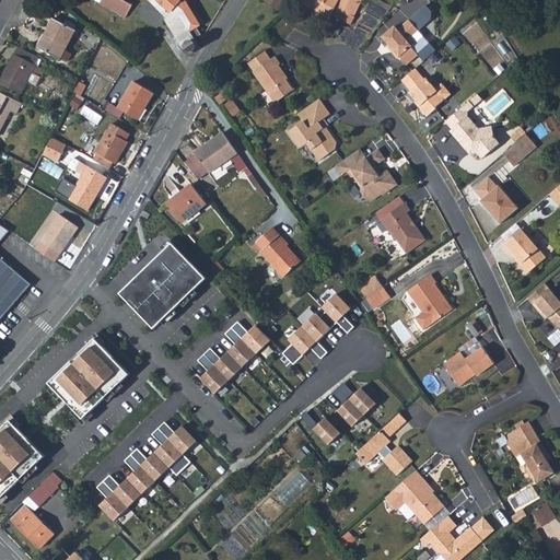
[(137,8),(141,0),(102,0),(101,2),(126,16),(132,6),(137,8)]
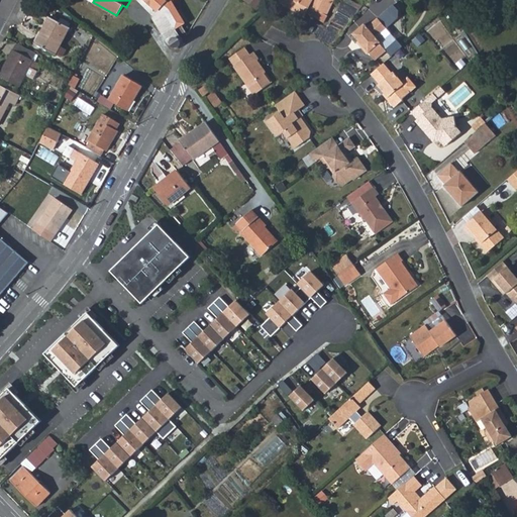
[(172,0),(146,0),(160,10),(163,8),(166,10),(177,28),(183,25),(186,23),(172,0)]
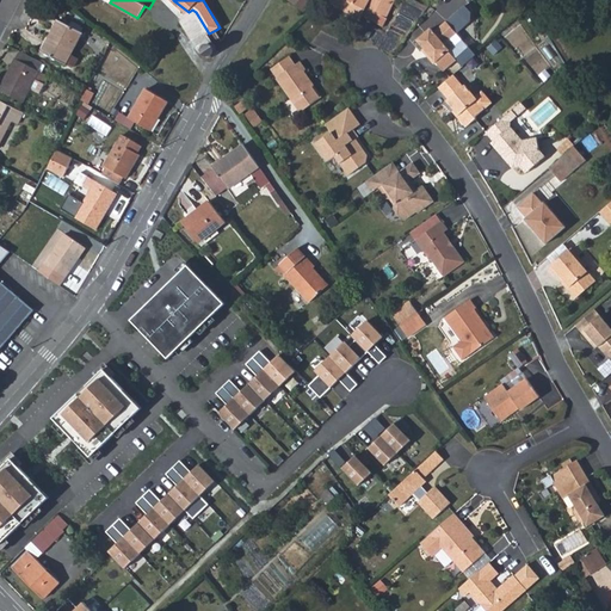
[(290,0),(304,11),(312,0),(290,0)]
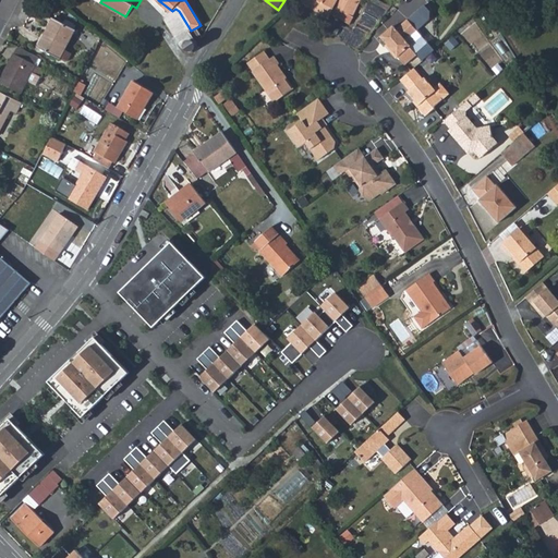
[(300,0),(299,2),(327,17),(329,14),(337,17),(340,11),(351,17),(359,0),(300,0)]
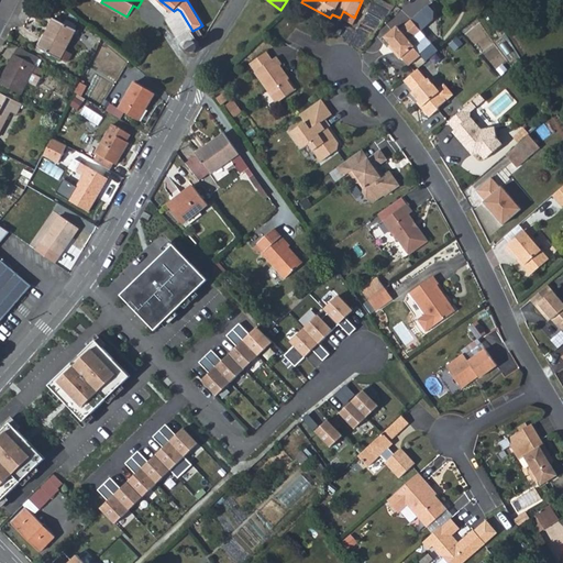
[(168,18),(169,21),(180,11),(177,9),(174,11),(168,18)]
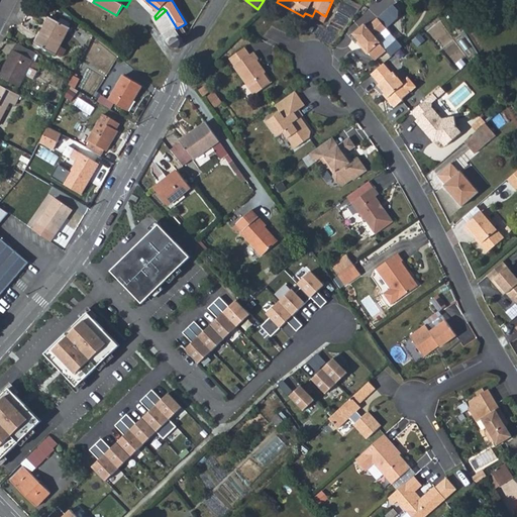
[(376,64),(386,55),(385,54),(381,47),(386,43),(380,37),(398,22),(399,15),(393,9),(368,31),(365,28),(353,38),(362,47),(360,49),(368,59),(370,58),(376,64)]
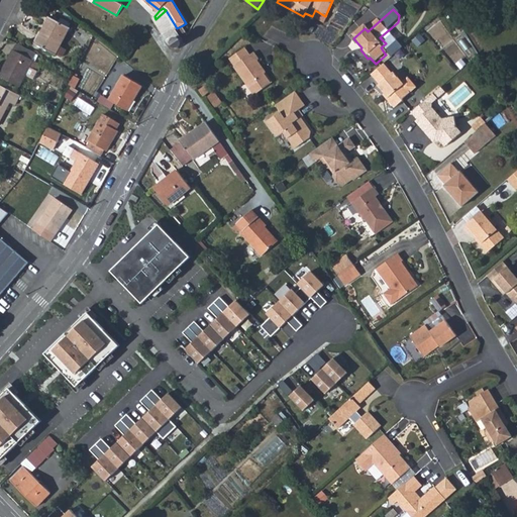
[(183,25),(177,28),(166,10),(156,19),(161,27),(159,29),(167,42),(169,41),(171,44),(172,44),(175,47),(177,48),(181,48),(183,46),(185,42),(183,38),(188,34),(187,32),(183,25)]
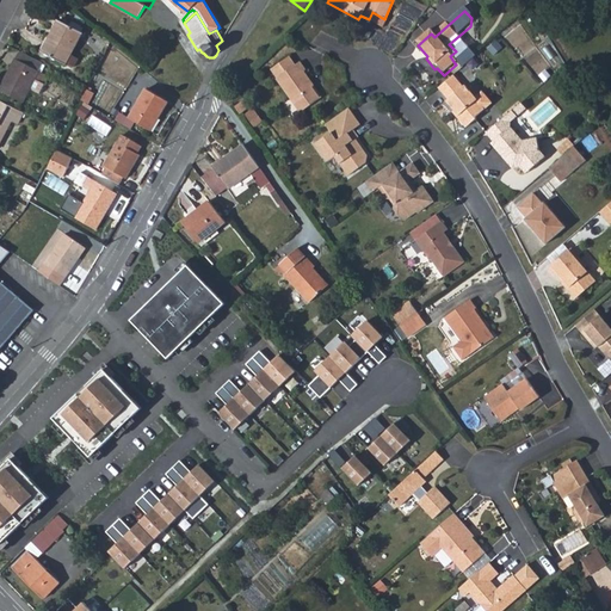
[(384,19),(380,17),(376,24),(382,28),(386,20),(384,19)]
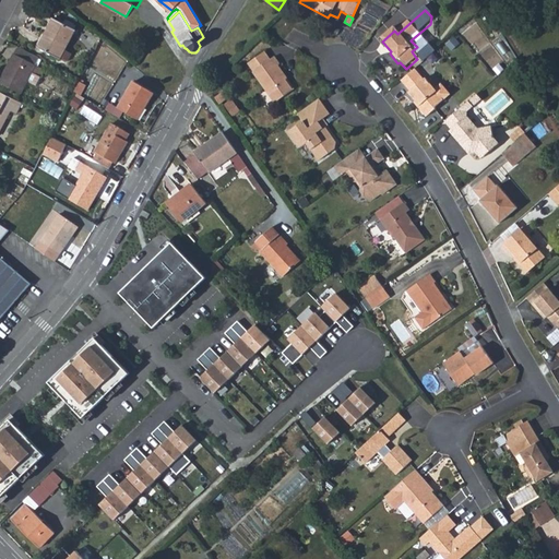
[(62,62),(78,33),(55,21),(40,50),(62,62)]
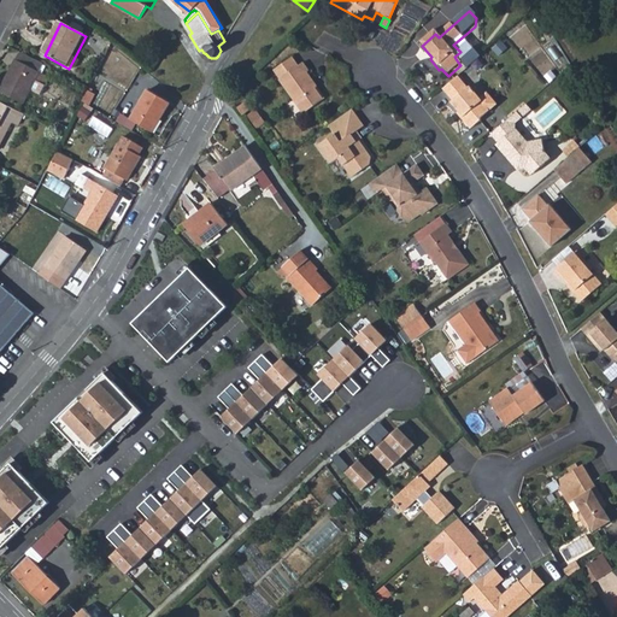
[(227,24),(222,28),(218,30),(223,39),(231,33),(227,24)]
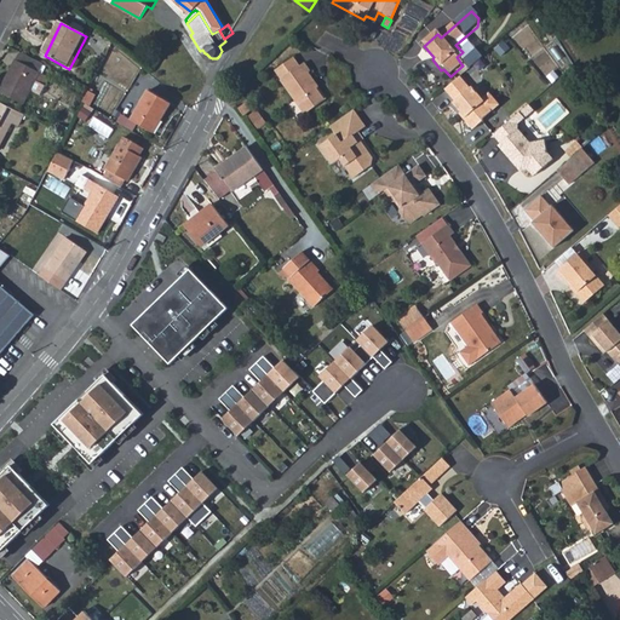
[(477,51),(461,64),(463,65),(469,73),(484,59),(477,51)]
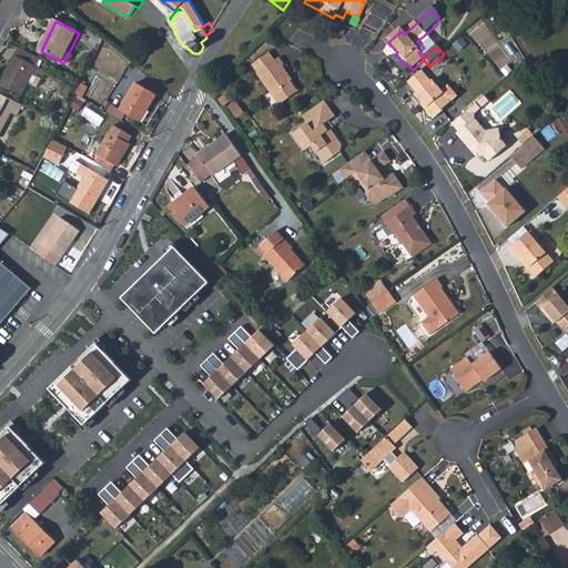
[(20,49),(16,56),(0,87),(22,98),(29,84),(38,89),(47,72),(37,68),(41,60),(20,49)]
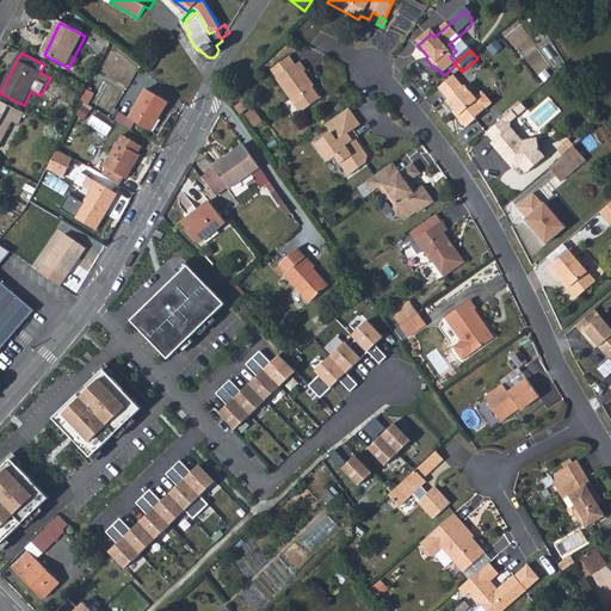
[(271,73),(278,81),(296,68),(289,60),(271,73)]
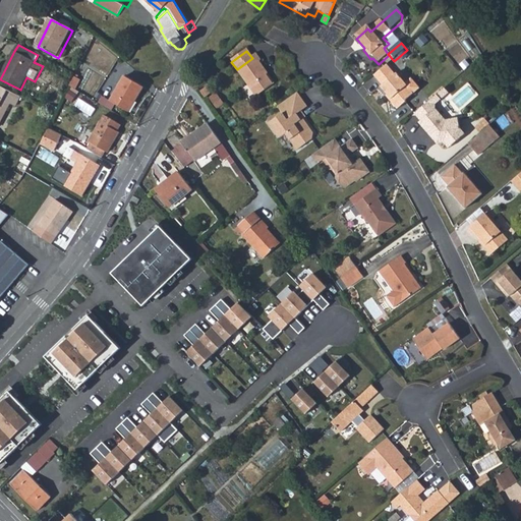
[(237,69),(236,70),(257,98),(272,85),(264,73),(265,71),(258,64),(261,62),(255,55),(252,58),(237,69)]
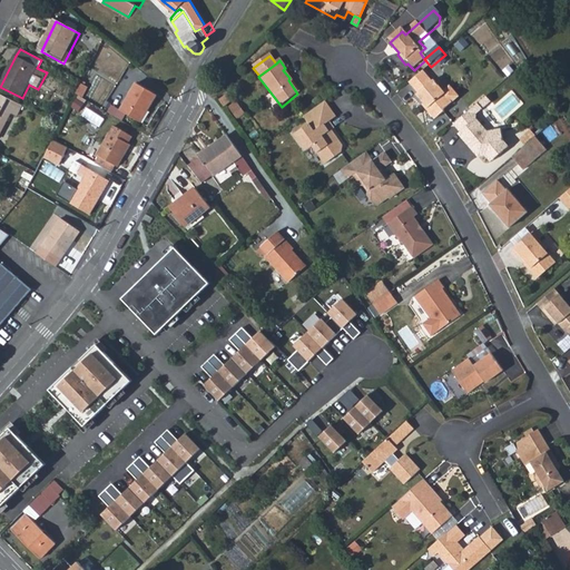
[(432,86),(422,75),(409,86),(418,97),(416,98),(428,111),(426,112),(435,124),(444,116),(444,112),(459,100),(450,89),(443,95),(433,84),(432,86)]
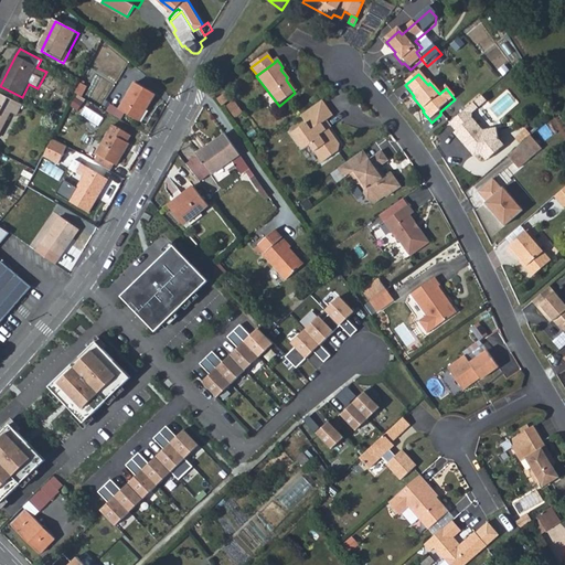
[(140,121),(156,95),(136,83),(120,109),(140,121)]
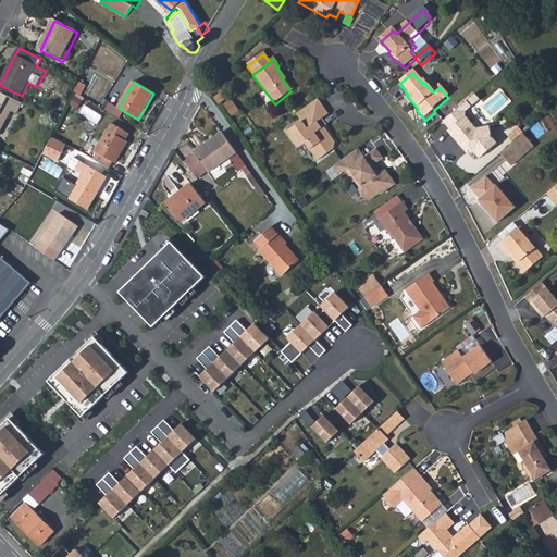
[(15,113),(21,103),(0,93),(0,130),(10,111),(15,113)]
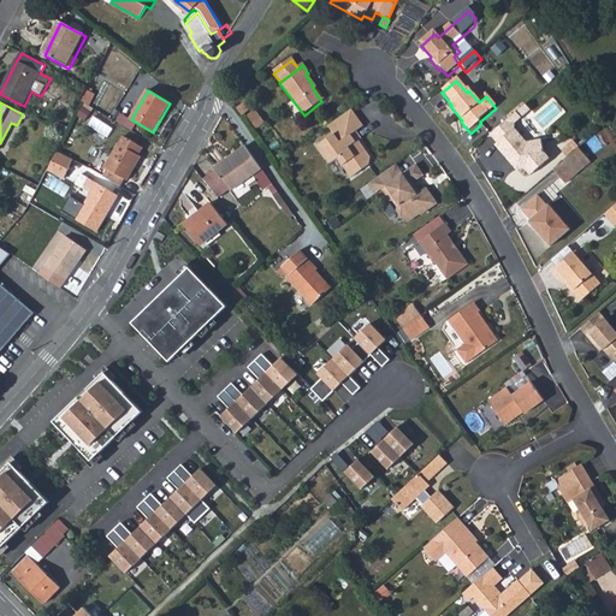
[(240,107),(237,110),(246,122),(254,116),(249,108),(244,112),(240,107)]
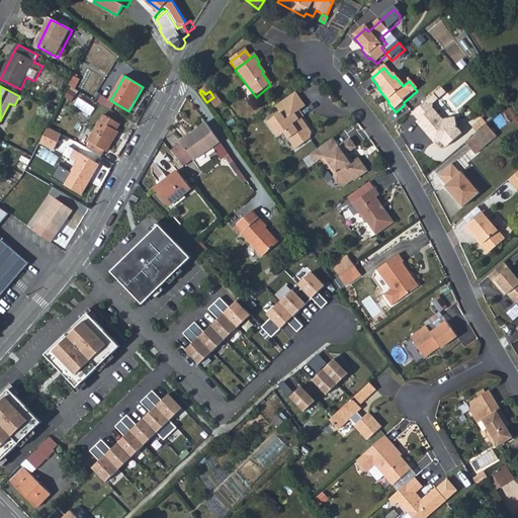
[(443,90),(413,115),(419,122),(428,133),(426,135),(435,146),(442,145),(446,144),(449,148),(463,136),(458,131),(456,119),(443,122),(433,110),(434,106),(447,95),(443,90)]
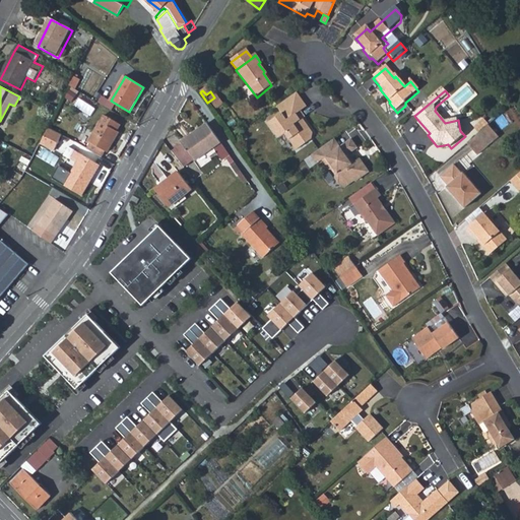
[(307,110),(296,95),(276,109),(282,117),(268,128),(279,141),(284,137),(296,152),(312,140),(313,136),(303,122),(300,125),(295,119),(301,114),(307,110)]
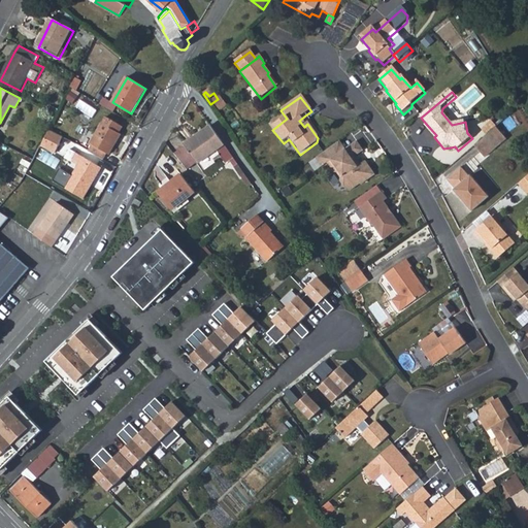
[(230,110),(221,99),(215,104),(223,116),(230,110)]
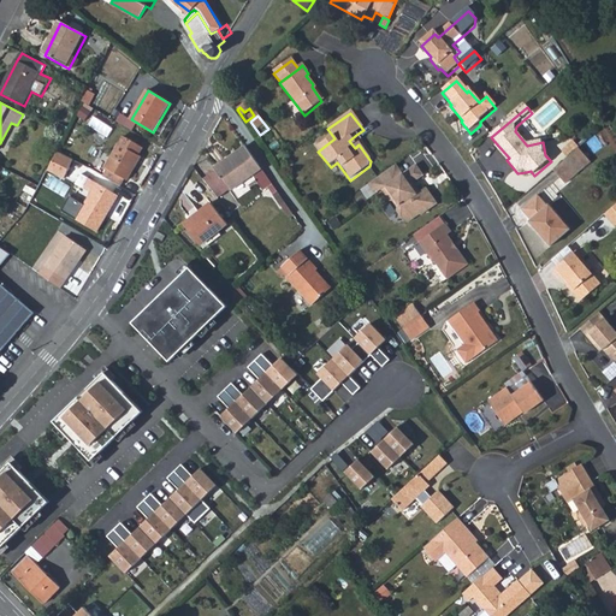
[(355,148),(359,144),(362,142),(356,135),(349,141),(355,148)]
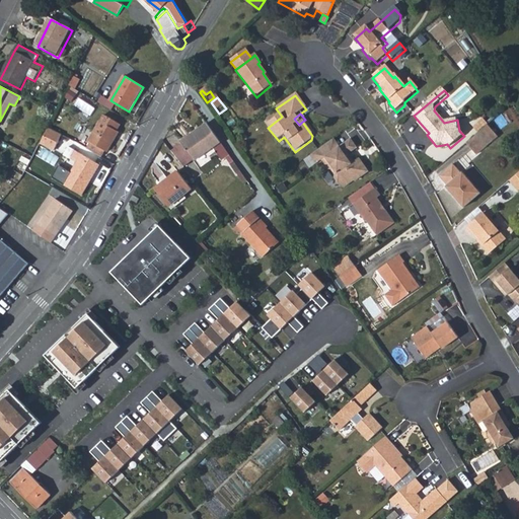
[(90,142),(86,149),(101,158),(105,151),(107,152),(119,134),(117,133),(121,126),(103,116),(89,141),(90,142)]
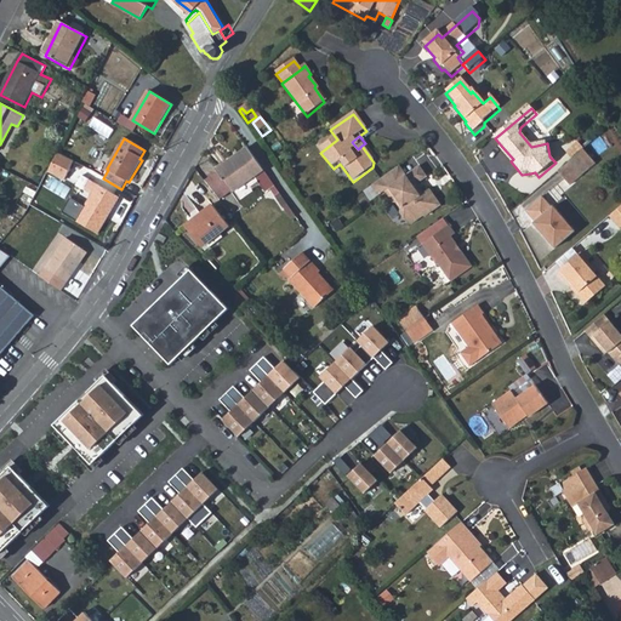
[(513,159),(502,147),(500,149),(511,161),(513,159)]
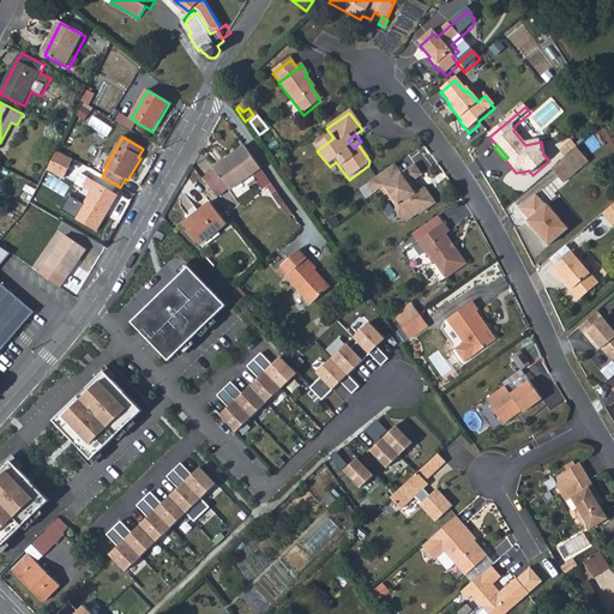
[(268,190),(272,186),(245,148),(214,169),(215,170),(229,191),(230,193),(253,179),(264,193),(268,190)]
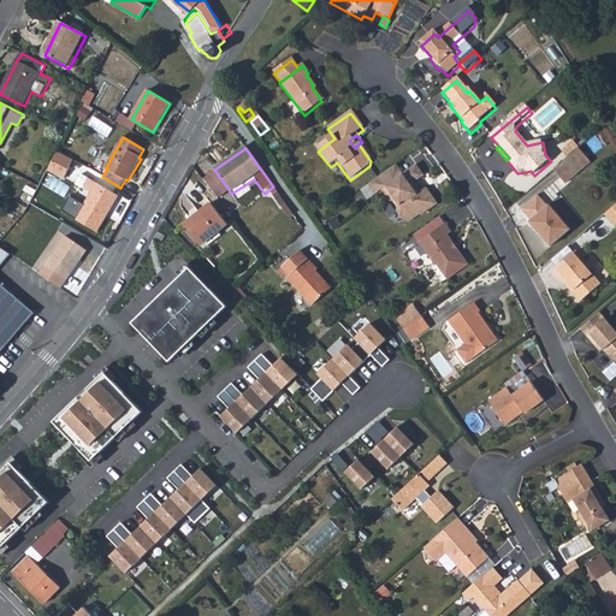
[(63,176),(73,159),(60,150),(51,169),(63,176)]
